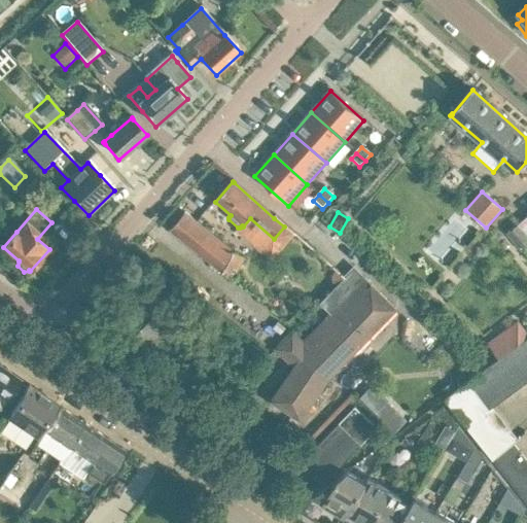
[(232,285),(244,260),(234,254),(201,229),(184,215),(170,233),(232,285)]
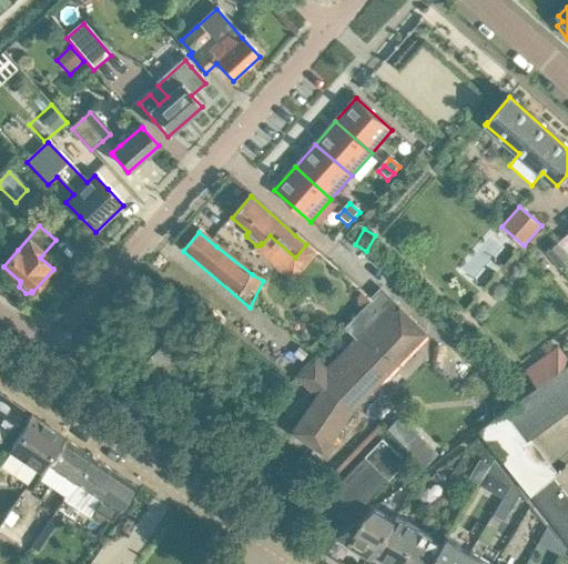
[(561,273),(567,268),(567,254),(559,243),(547,253),(561,273)]
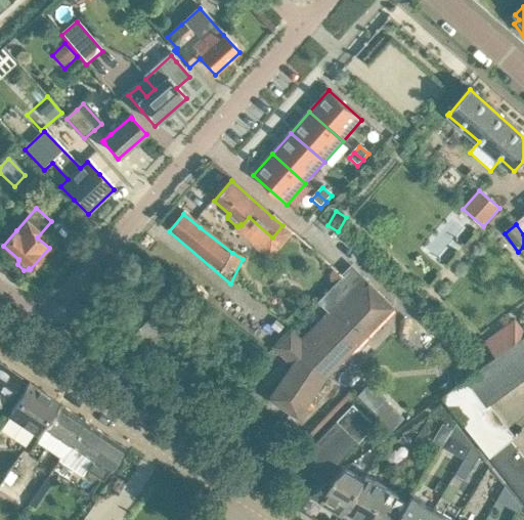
[(354,273),(351,270),(343,278),(335,287),(318,304),(329,314),(301,342),(290,332),(273,349),(293,367),(270,400),(299,420),(310,403),(326,379),(394,310),(354,273)]
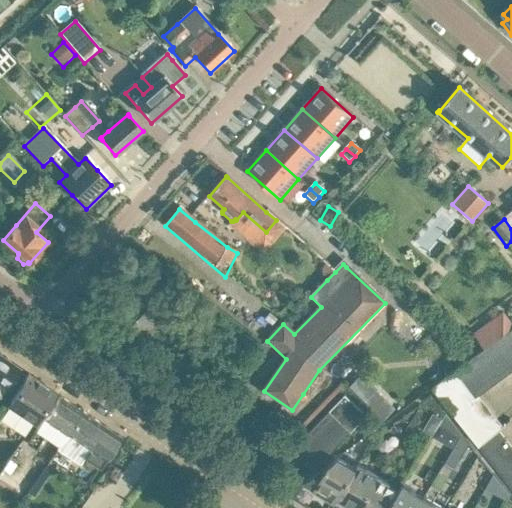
[(511,327),(501,313),(474,333),(486,349),(502,337),(511,329),(511,327)]
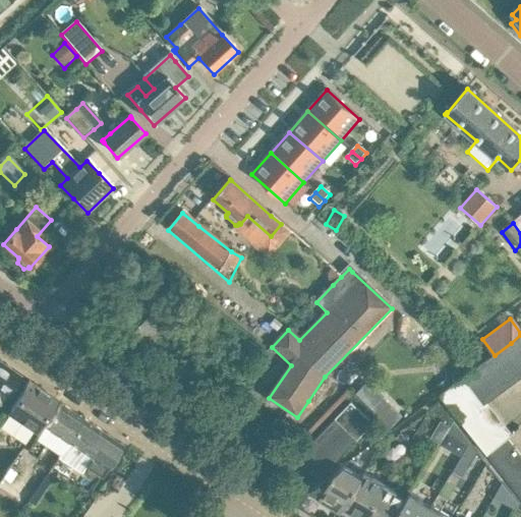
[(263,346),(270,332),(258,326),(250,340),(263,346)]
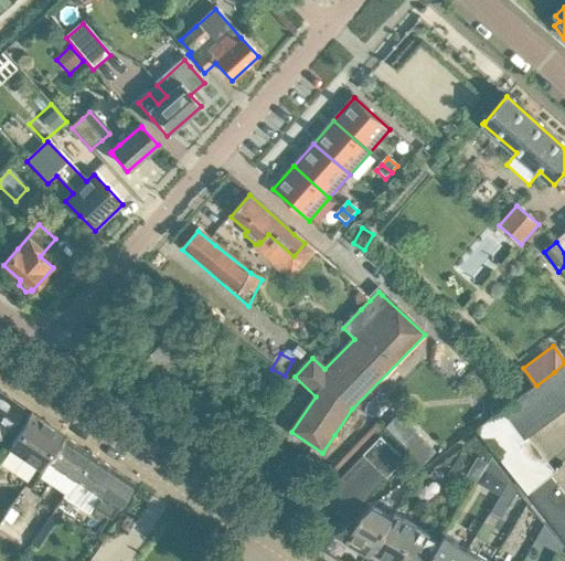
[(536,385),(490,420),(502,436),(512,427),(524,444),(531,438),(564,411),(564,363),(554,372),(536,385)]
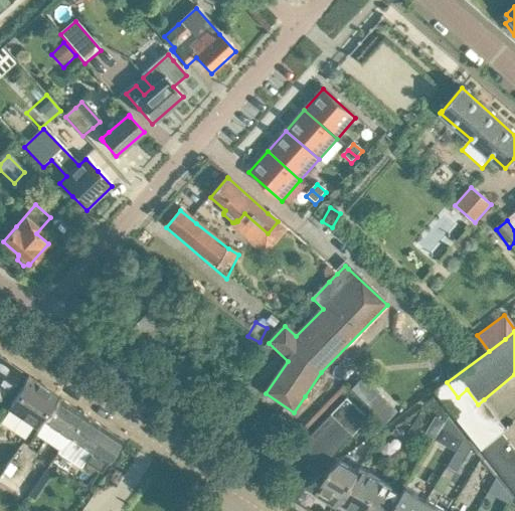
[(0,405),(0,406),(10,391),(21,375),(0,360),(0,405)]
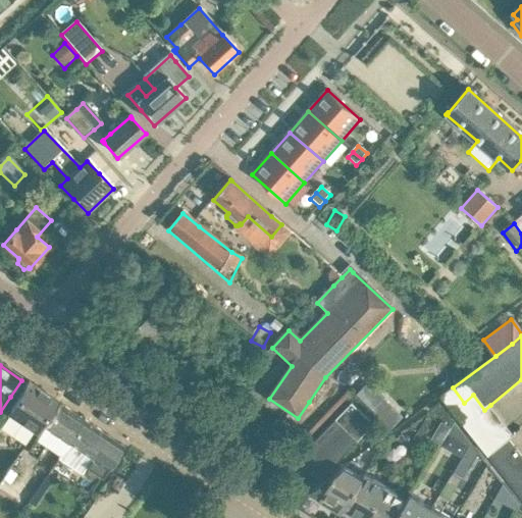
[(44,420),(45,419),(56,402),(29,383),(9,413),(36,431),(43,420),(44,420)]
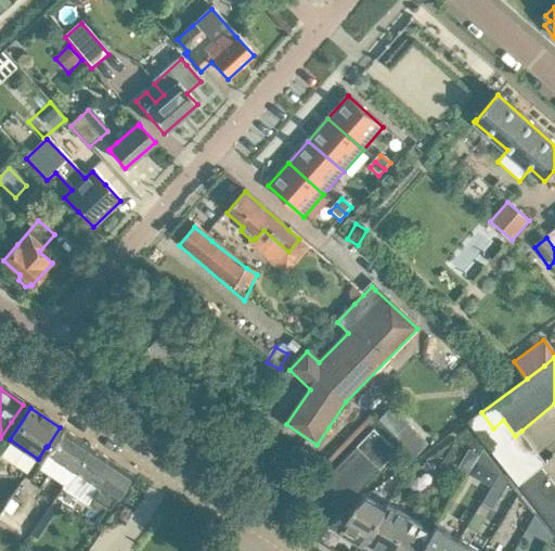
[(350,502),(364,487),(398,452),(375,431),(327,479),(350,502)]
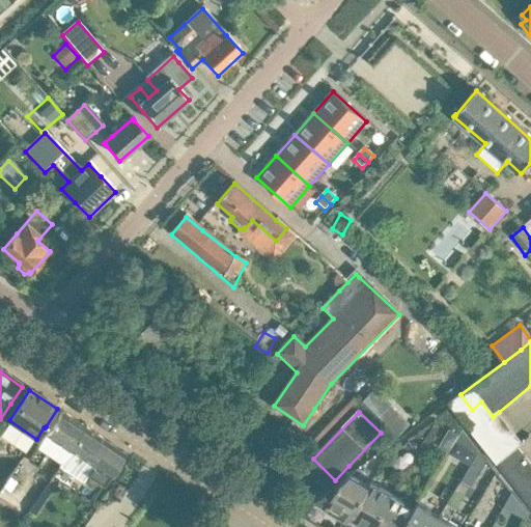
[(72,452),(87,430),(61,413),(28,463),(37,468),(47,454),(61,465),(71,452),(72,452)]
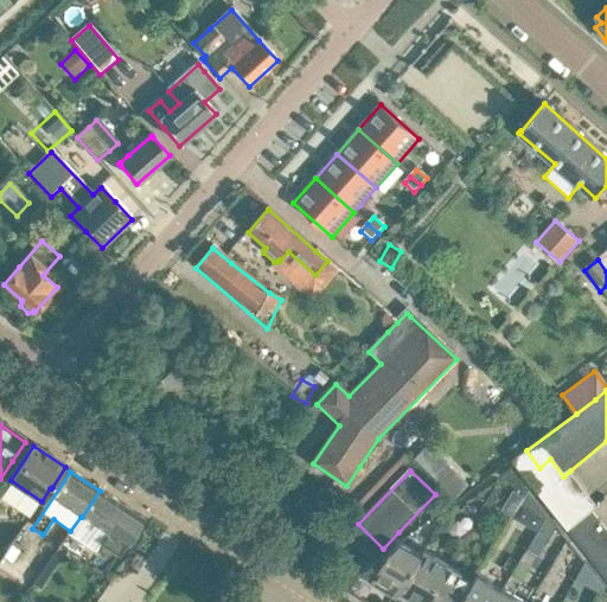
[(70,531),(69,535),(94,554),(100,545),(119,557),(126,546),(127,548),(142,523),(145,520),(127,508),(100,491),(82,517),(81,517),(70,531)]
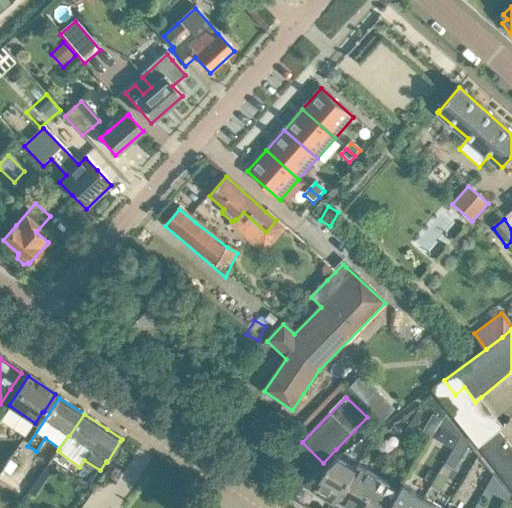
[(278,436),(286,426),(272,416),(265,427),(278,436)]
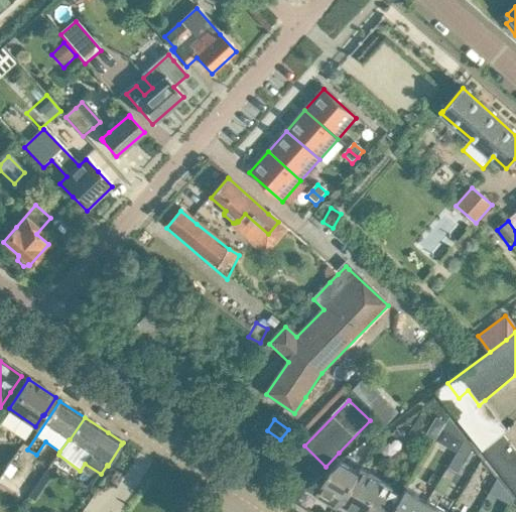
[(436,419),(426,435),(436,441),(445,425),(436,419)]
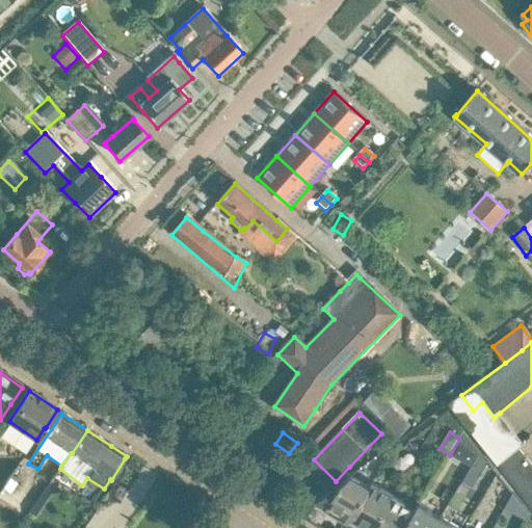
[(507,477),(528,462),(520,450),(498,467),(499,468),(499,467),(507,477)]
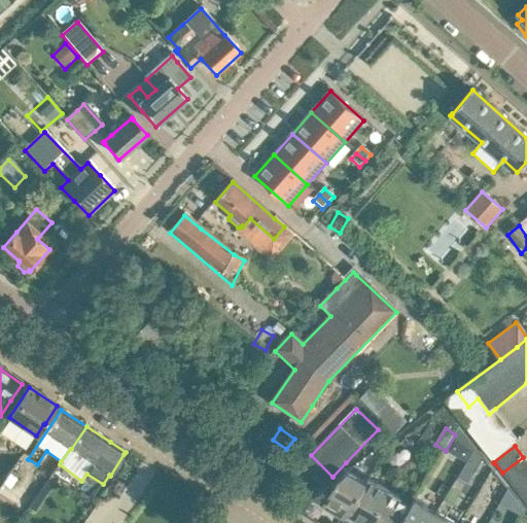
[(510,482),(526,467),(526,462),(523,457),(502,473),(510,482)]
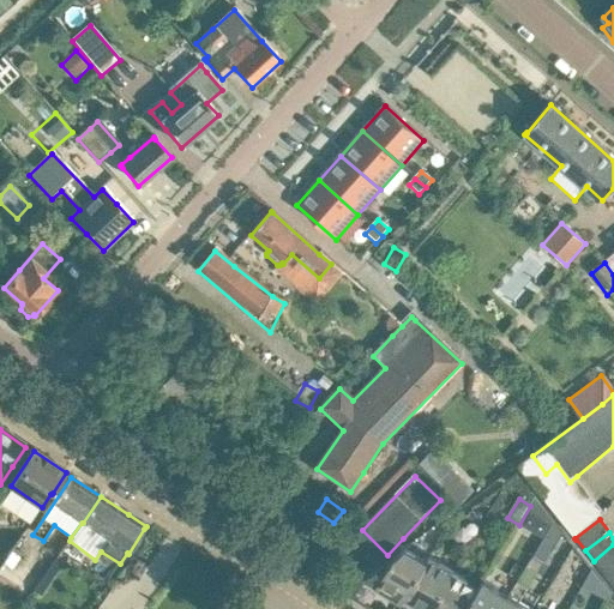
[(602,573),(613,564),(613,544),(594,561),(602,573)]
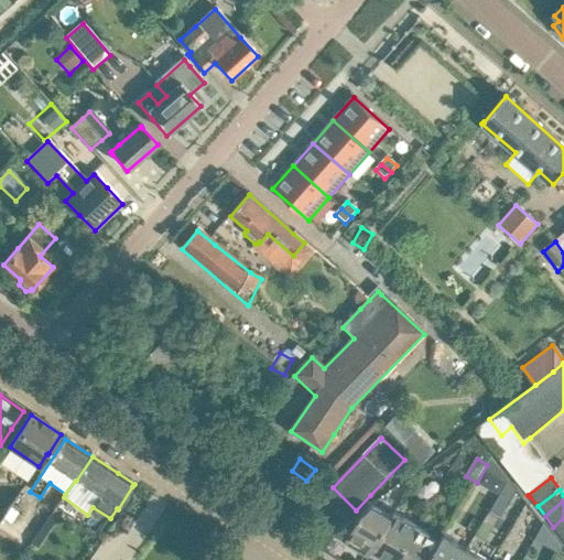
[(369,558),(372,553),(393,519),(371,507),(362,514),(358,521),(355,519),(334,535),(346,542),(345,544),(369,558)]
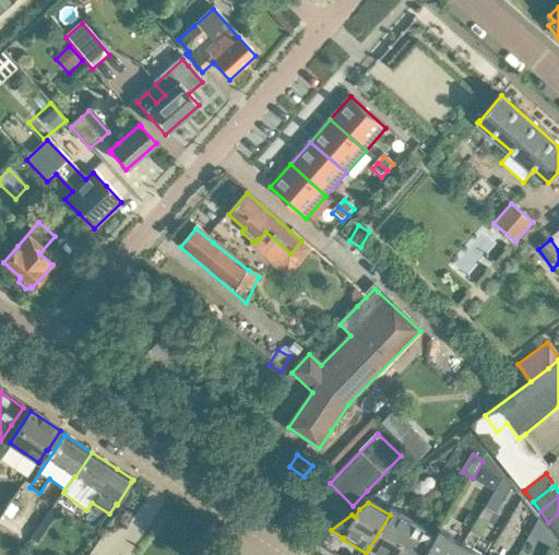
[(11,521),(16,511),(10,506),(3,516),(11,521)]
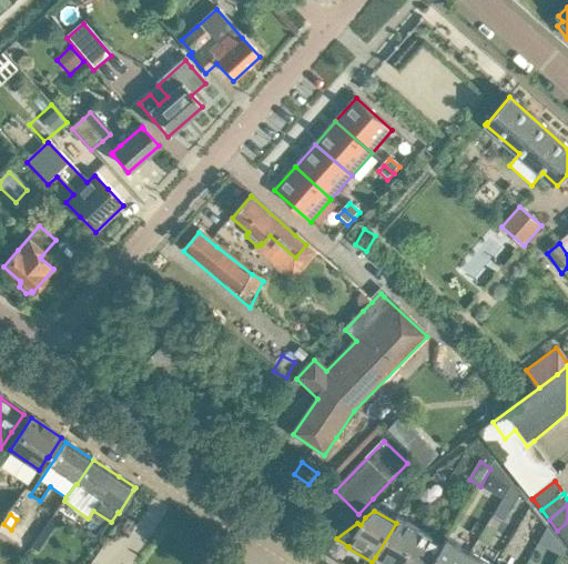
[(402,563),(422,532),(399,519),(396,523),(375,557),(385,563),(402,563)]
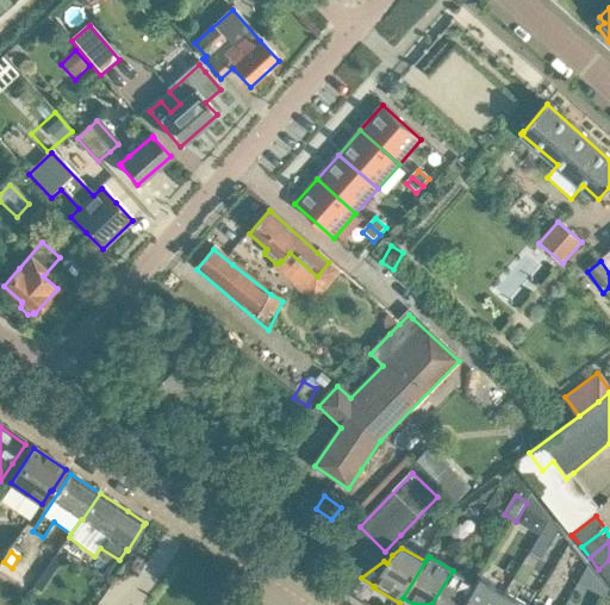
[(608,581),(609,579),(609,560),(598,569),(608,581)]
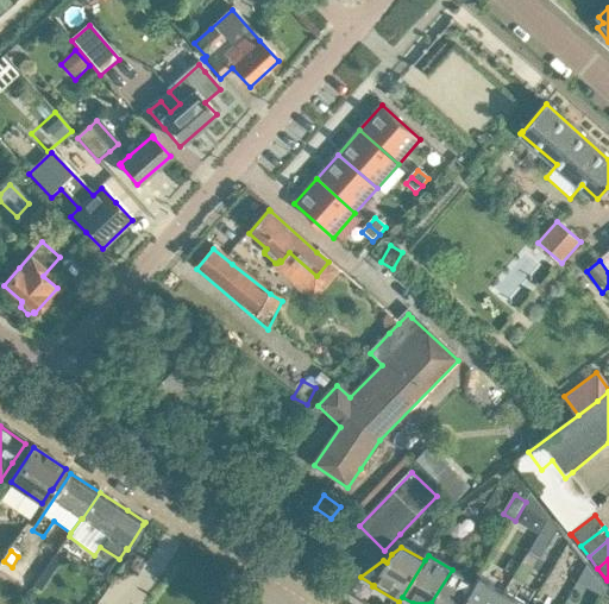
[(465,603),(477,585),(452,570),(431,603),(465,603)]
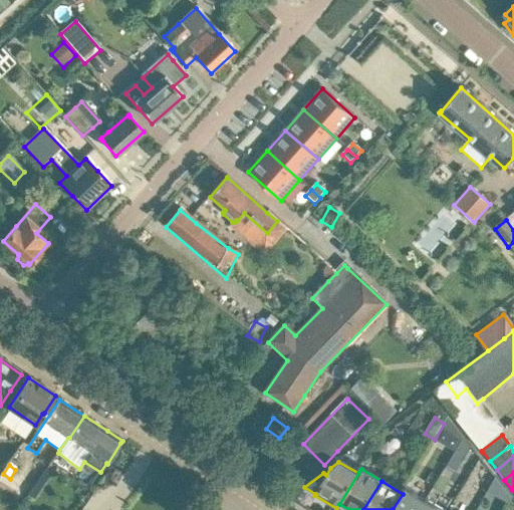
[(424,509),(428,503),(405,490),(403,494),(393,509),(424,509)]
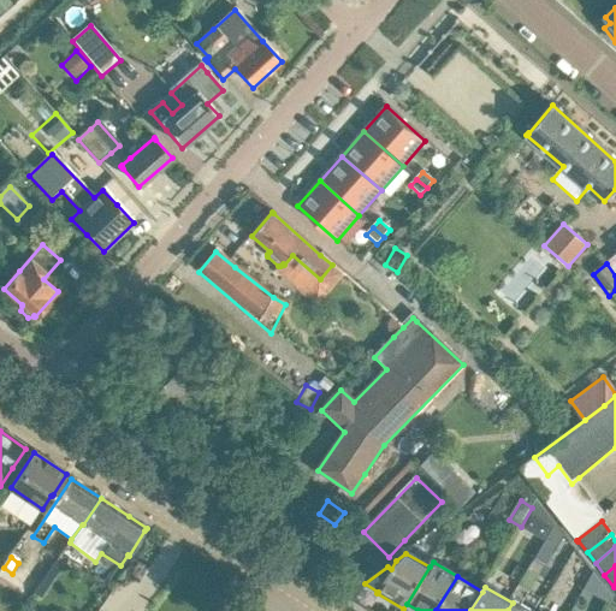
[(77,588),(63,610),(92,610),(98,601),(77,588)]
